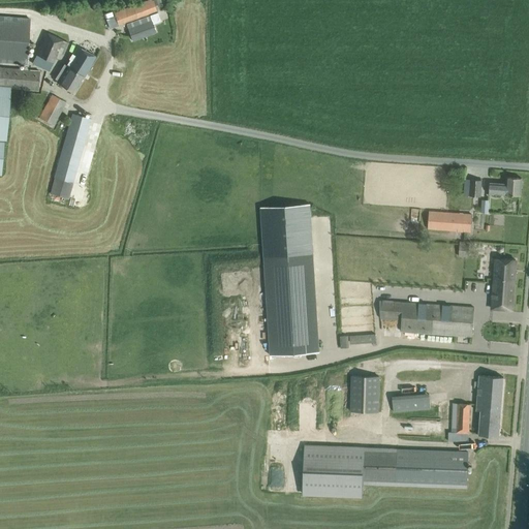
[(119,26),(126,23),(132,41),(156,32),(150,14),(157,11),(153,0),(114,14),(119,26)]
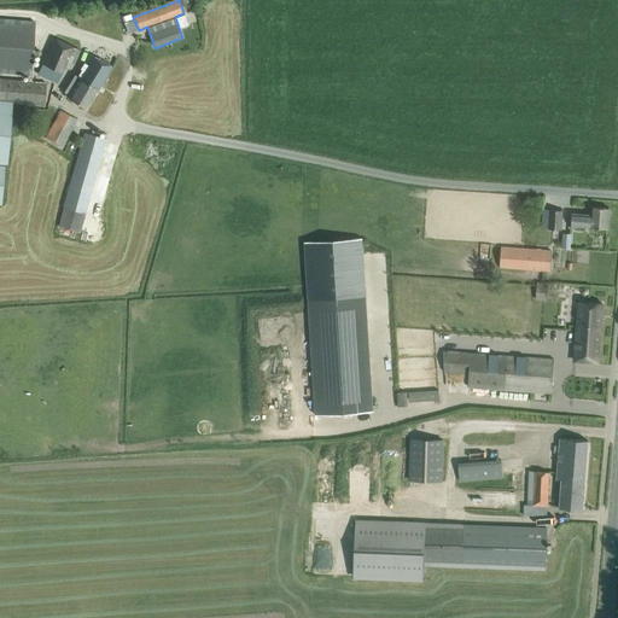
[(34,82),(0,79),(0,73),(31,75),(36,22),(0,18),(0,101),(11,103),(45,105),(46,83),(34,82)]
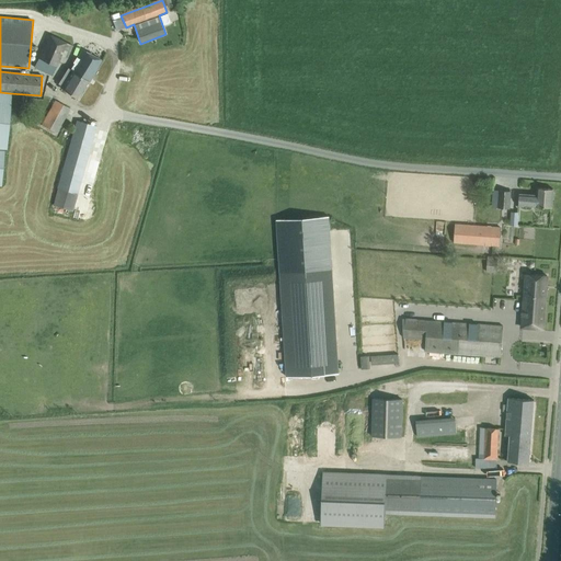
[(41,58),(36,68),(53,76),(61,56),(68,58),(73,46),(48,34),(37,57),(41,58)]
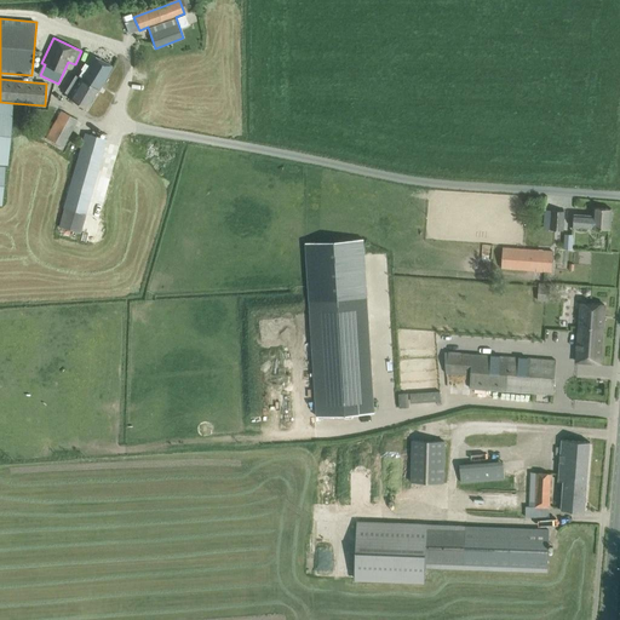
[(81,78),(80,79),(75,75),(64,93),(69,96),(68,98),(87,109),(113,67),(92,53),(79,75),(81,78)]
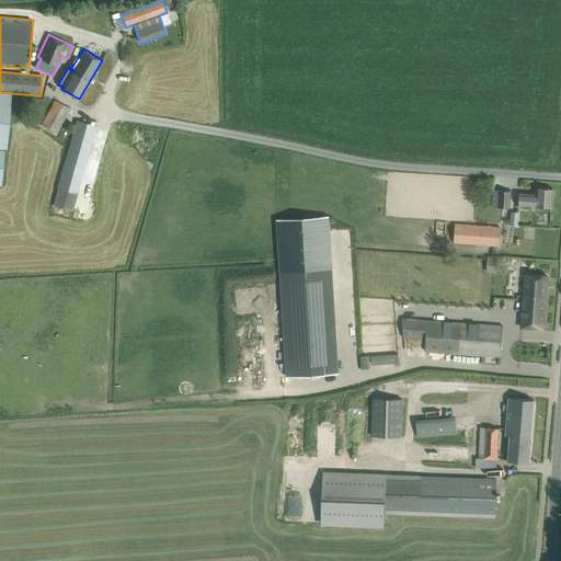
[(0,92),(0,185),(1,185),(10,93),(0,92)]
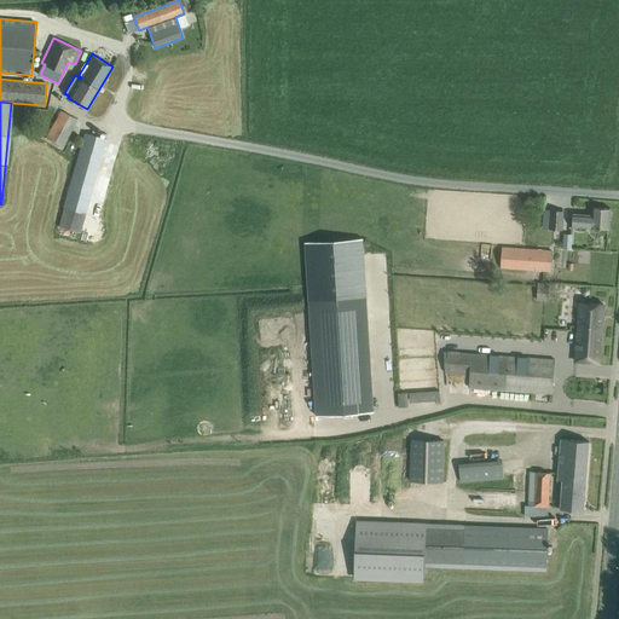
[(46,138),(63,146),(71,131),(77,120),(62,111),(46,138)]
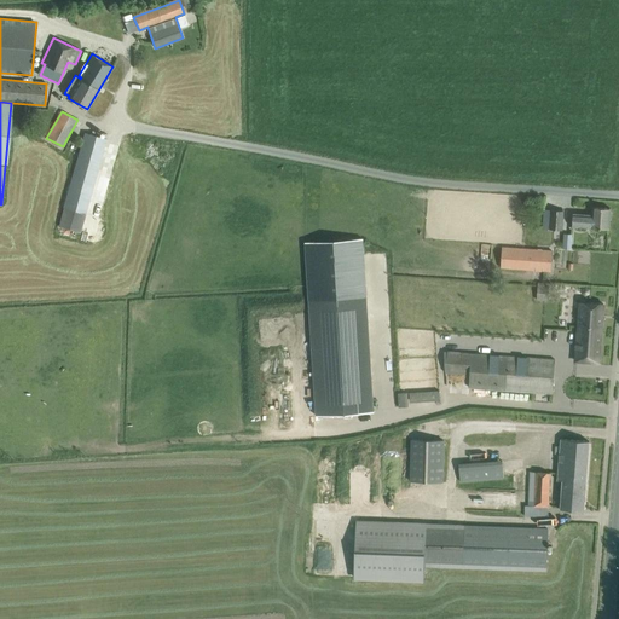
[(58,226),(80,232),(106,139),(85,133),(58,226)]
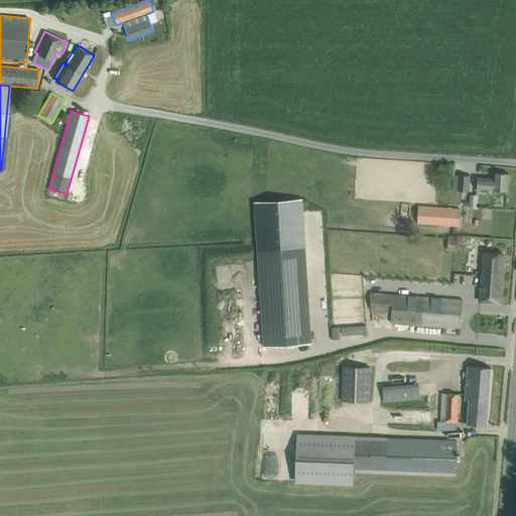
[(477,188),(508,190),(509,173),(495,172),(494,179),(478,178),(477,188)]
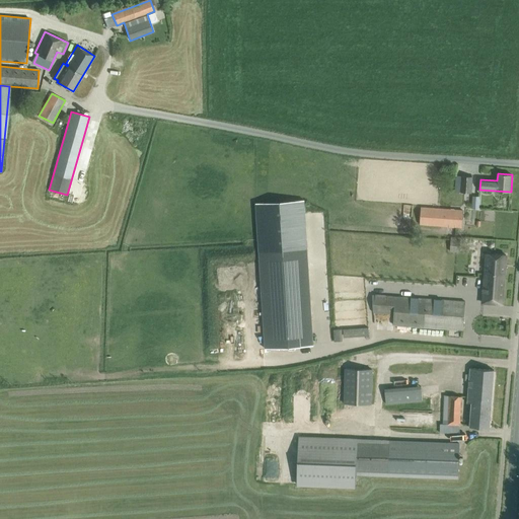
[(461,193),(471,193),(471,187),(472,176),(456,175),(455,192),(461,193)]
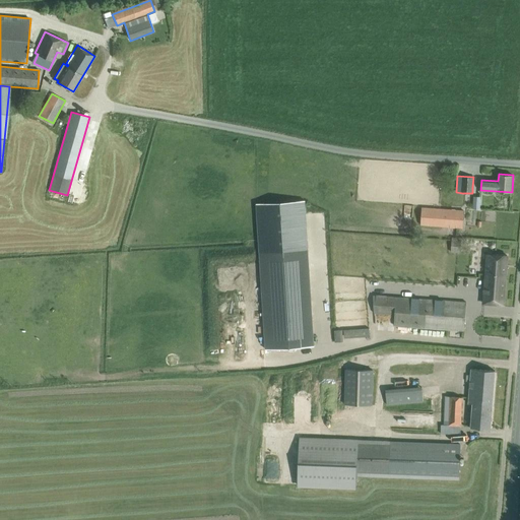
[(305,200),(256,204),(259,243),(259,252),(266,350),(315,347),(313,313),(311,285),(310,281),(308,251),(308,238),(307,237),(305,200)]
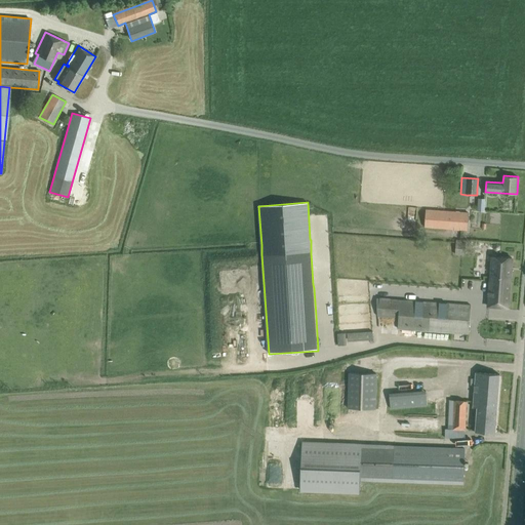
[(425,227),(468,230),(469,213),(426,210),(425,227)]
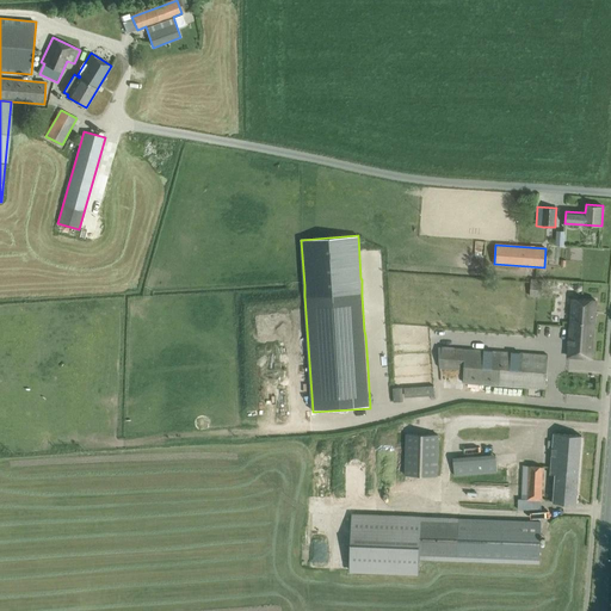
[(568,357),(592,358),(596,300),(572,298),(568,357)]
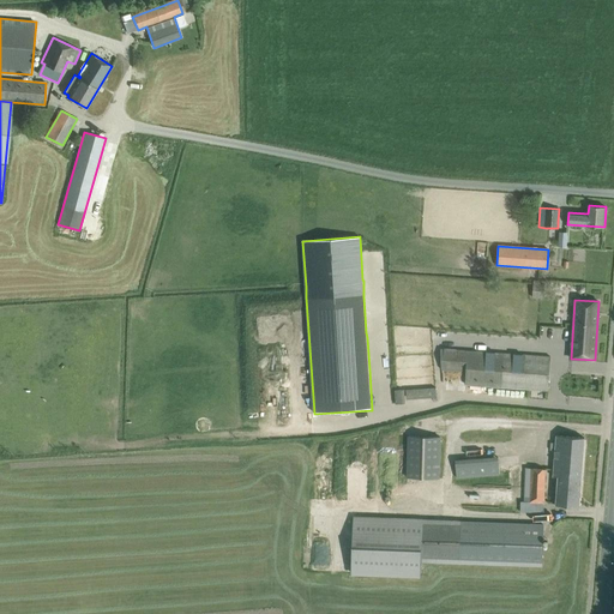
[(542,315),(542,325),(553,326),(554,315),(542,315)]
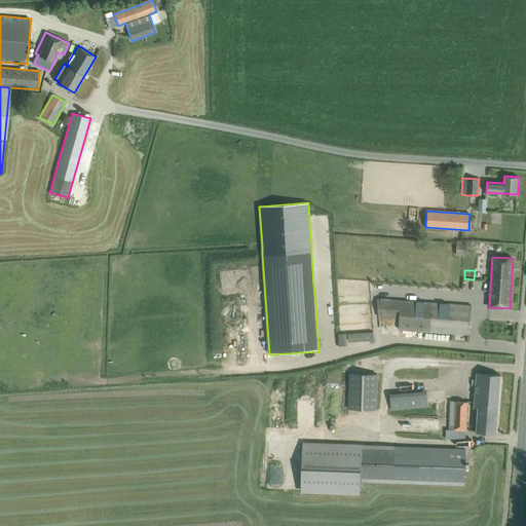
[(381,299),(379,316),(400,318),(399,330),(466,334),(466,336),(468,336),(468,335),(470,335),(472,305),(381,299)]
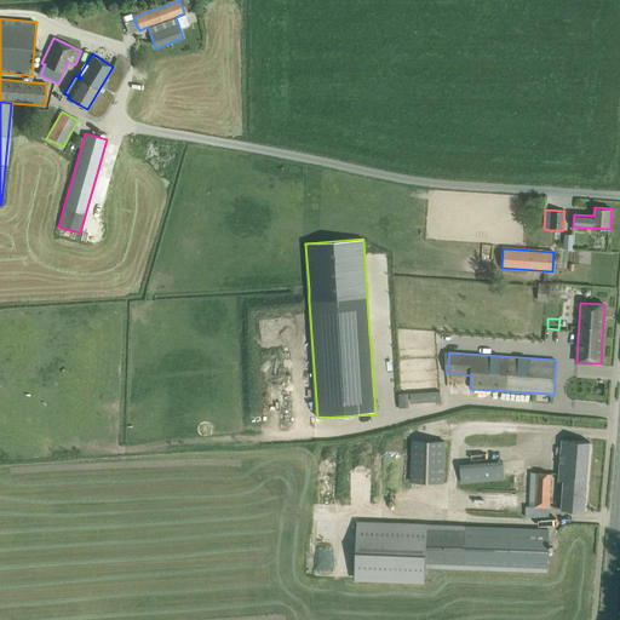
[(441,391),(407,392),(408,402),(441,401),(441,391)]
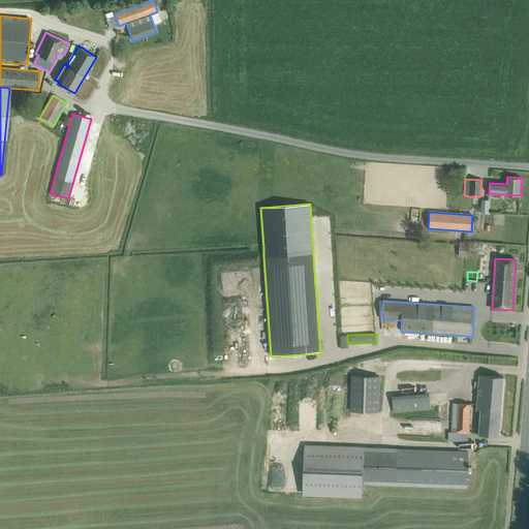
[(350,410),(378,412),(380,377),(352,375),(350,410)]
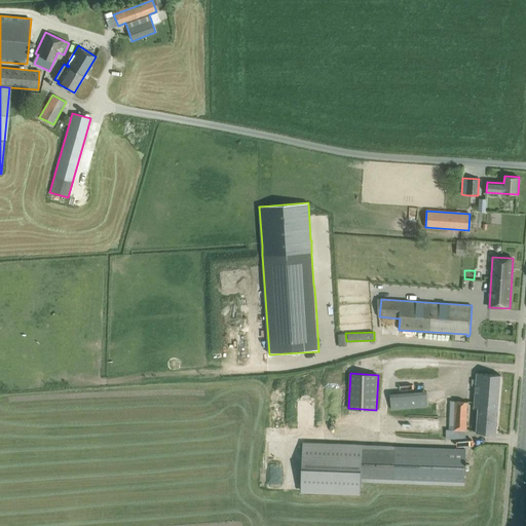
[(478,409),(476,433),(496,434),(500,375),(477,373),(474,408),(478,409)]
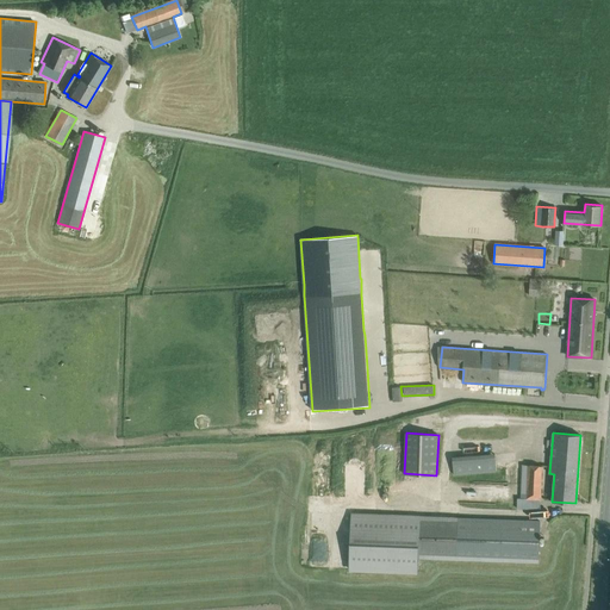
[(452,477),(495,471),(493,455),(449,460),(452,477)]
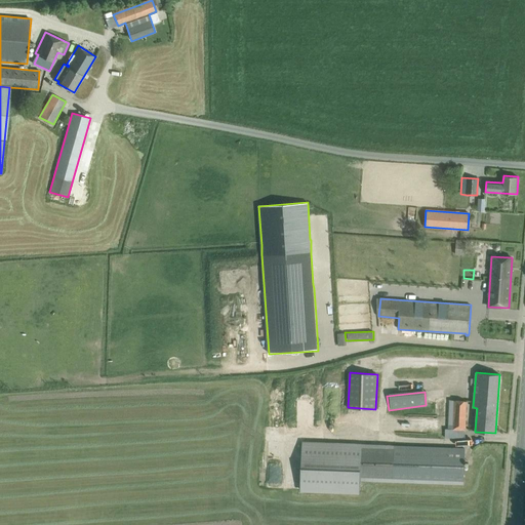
[(456,401),(449,400),(448,429),(445,429),(445,437),(454,438),(465,438),(467,401),(456,401)]
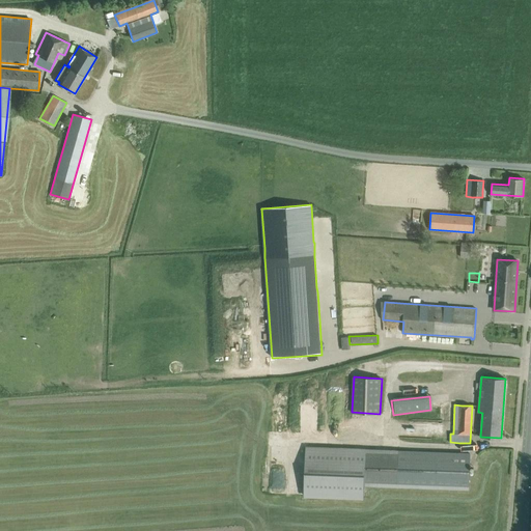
[(305,447),(304,495),(364,497),(364,485),(468,490),(470,453),(305,447)]
